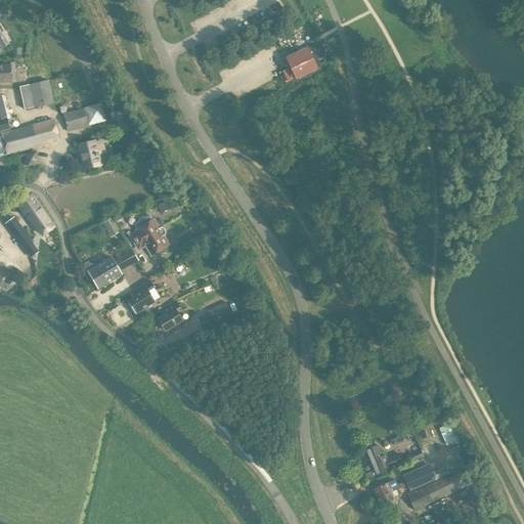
[(0,49),(9,44),(0,29),(0,49)]
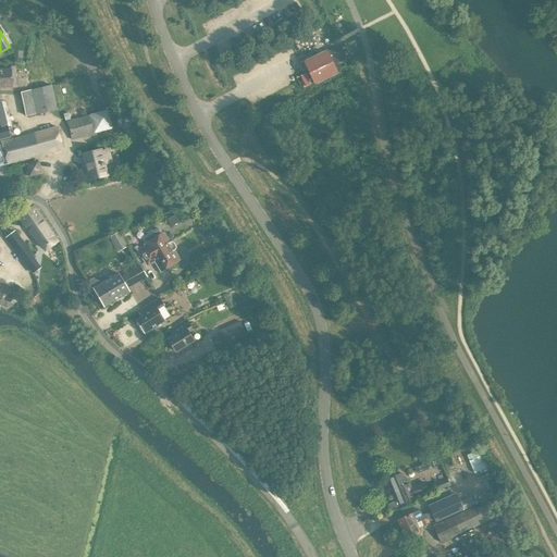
[(304,61),(305,64),(311,77),(313,82),(314,85),(338,74),(338,73),(337,71),(341,70),(337,63),(347,59),(341,45),(327,51),(327,50),(304,61)]
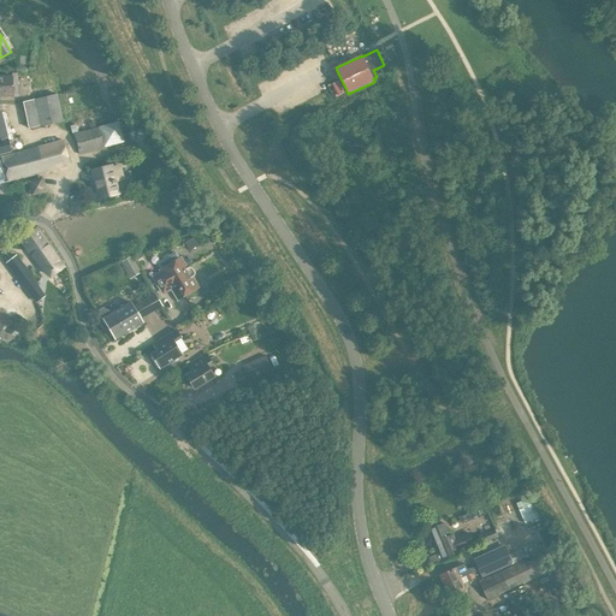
[(13,77),(0,77),(0,96),(13,96),(13,77)]
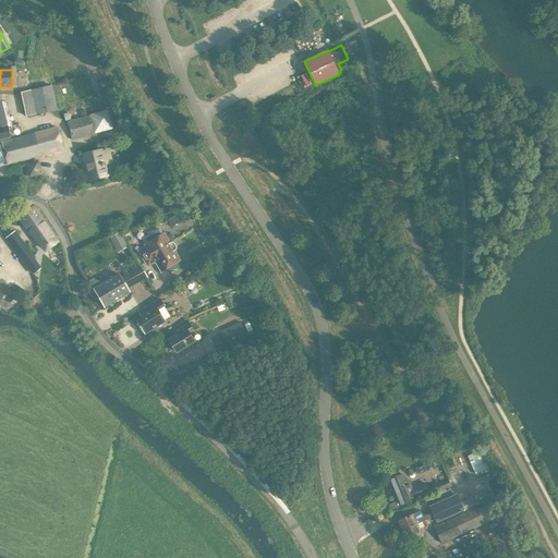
[(60,83),(53,85),(57,97),(63,96),(60,83)]
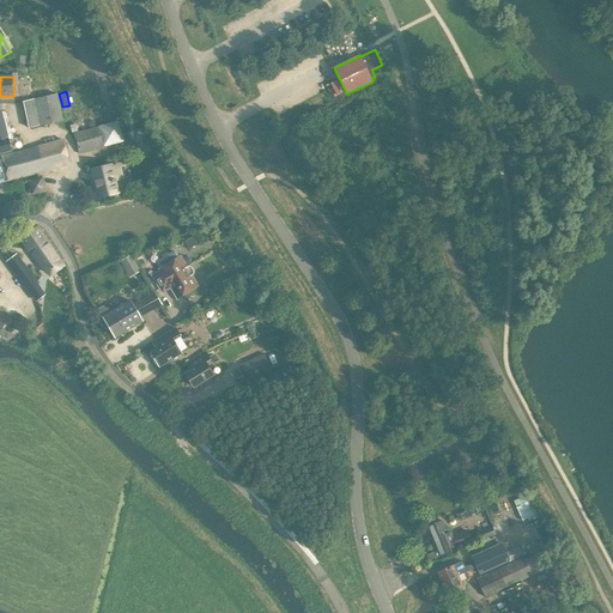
[(29,128),(40,126),(40,127),(62,121),(56,93),(34,99),(23,102),(29,128)]
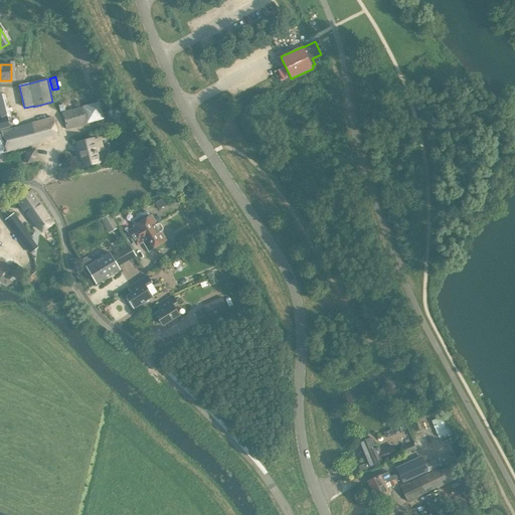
[(2,94),(0,94),(0,129),(10,127),(2,94)]
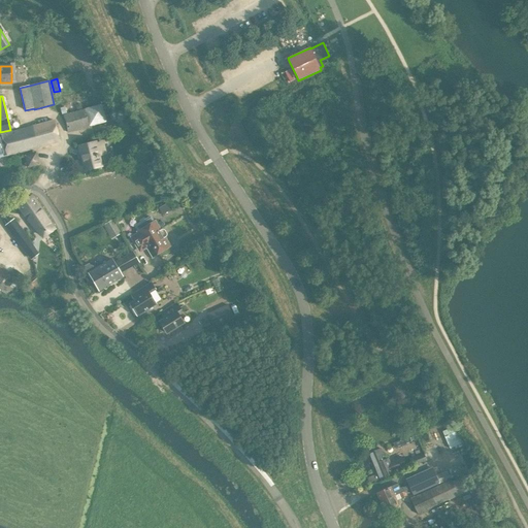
[(67,132),(89,127),(106,123),(102,104),(83,108),(84,110),(63,116),(67,132)]
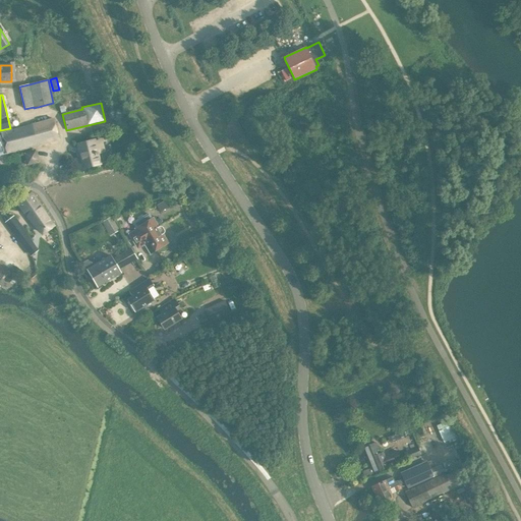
[(0,155),(59,140),(54,119),(0,132),(0,155)]
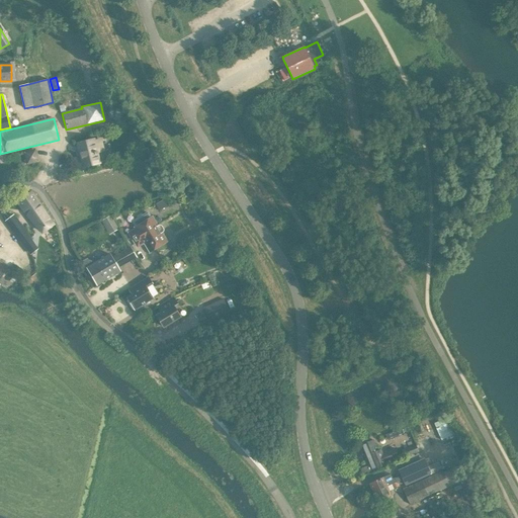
[(102,151),(100,140),(94,142),(93,140),(78,144),(83,167),(99,163),(97,154),(97,152),(102,151)]
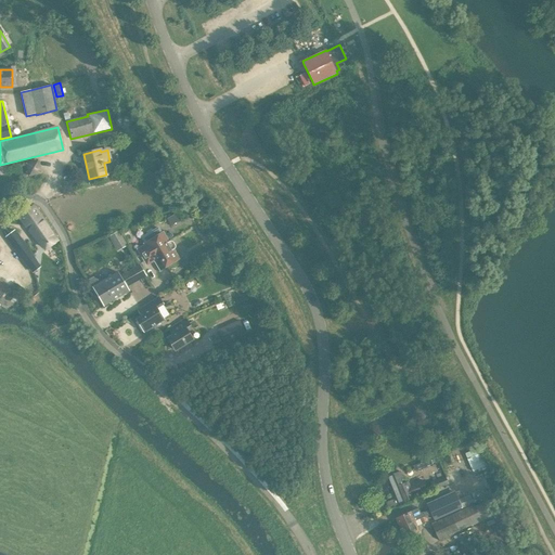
[(26,162),(30,176),(43,171),(40,158),(26,162)]
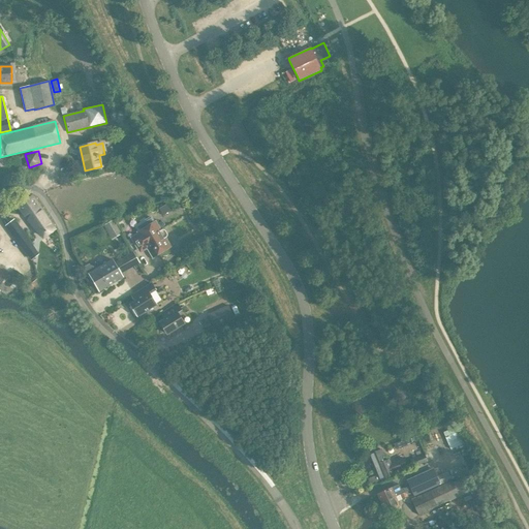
[(151,151),(136,154),(139,166),(154,163),(151,151)]
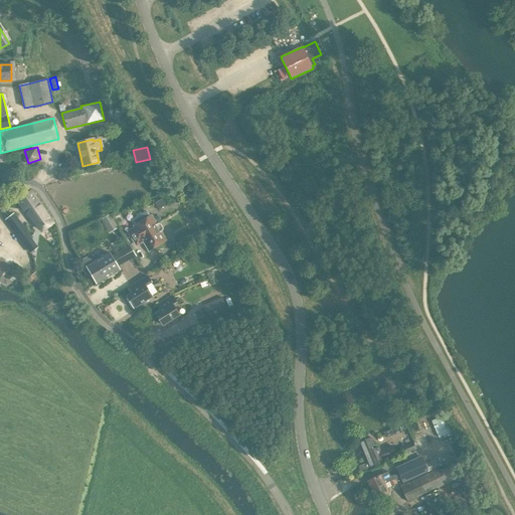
[(31,190),(17,200),(24,211),(27,209),(29,212),(26,214),(33,224),(34,223),(43,231),(53,223),(31,190)]
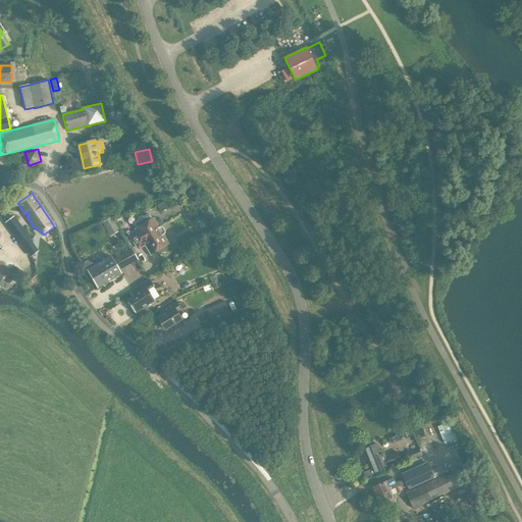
[(175,193),(169,196),(173,205),(180,203),(175,193)]
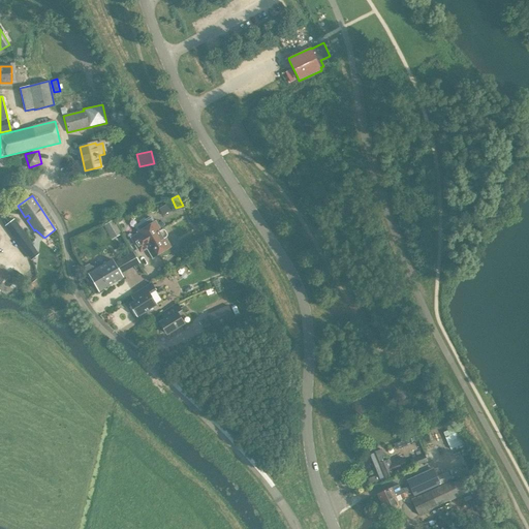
[(14,220),(6,226),(25,252),(33,246),(25,234),(14,220)]
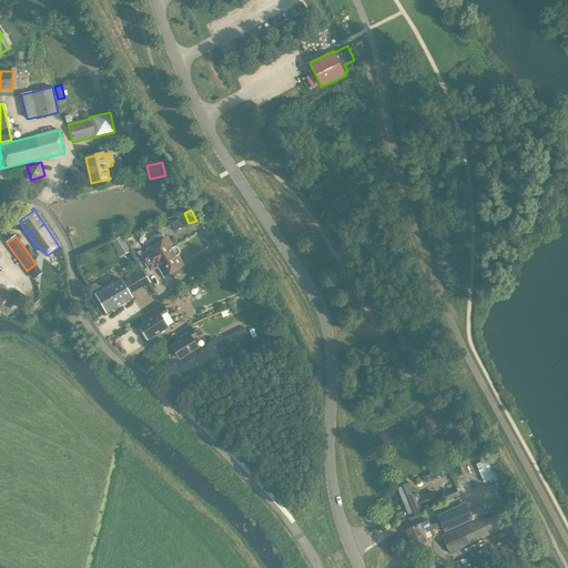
[(183,265),(178,255),(179,254),(179,252),(176,247),(174,247),(173,247),(166,236),(146,247),(149,251),(141,255),(150,271),(158,266),(163,276),(183,265)]
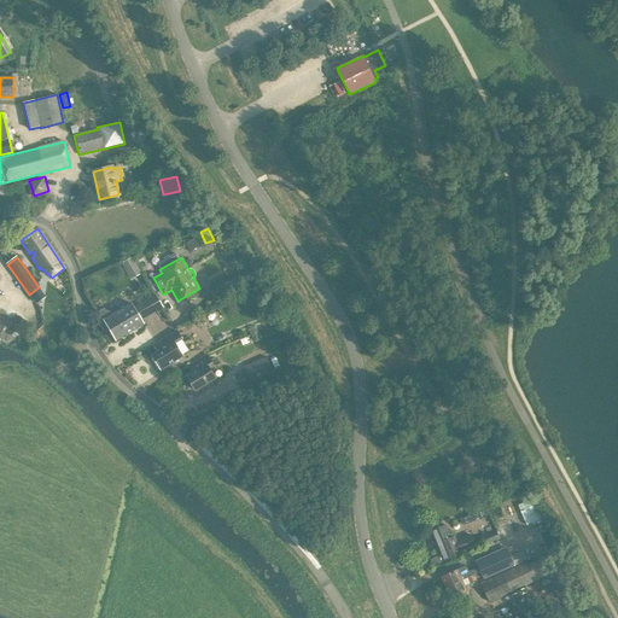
[(141,320),(163,308),(156,293),(134,307),(132,303),(111,314),(110,312),(106,310),(104,308),(99,312),(98,315),(99,319),(104,320),(116,340),(144,325),(141,320)]
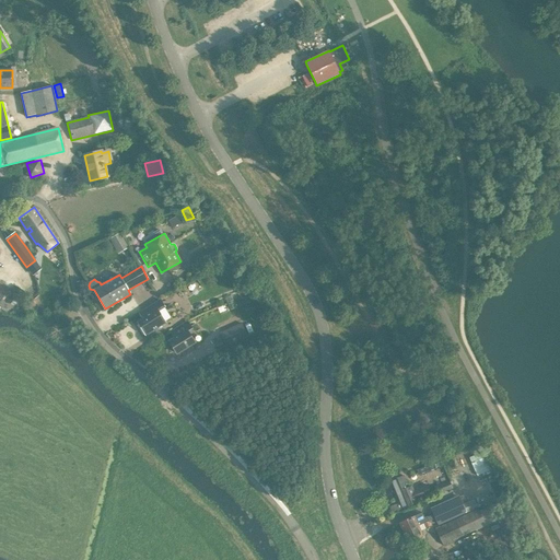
[(247,281),(238,287),(244,295),(253,290),(247,281)]
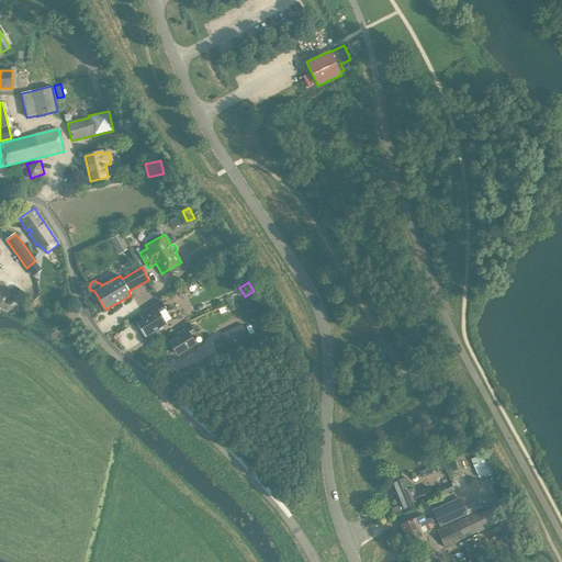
[(161,301),(141,314),(144,319),(138,323),(146,336),(167,324),(159,312),(166,307),(161,301)]
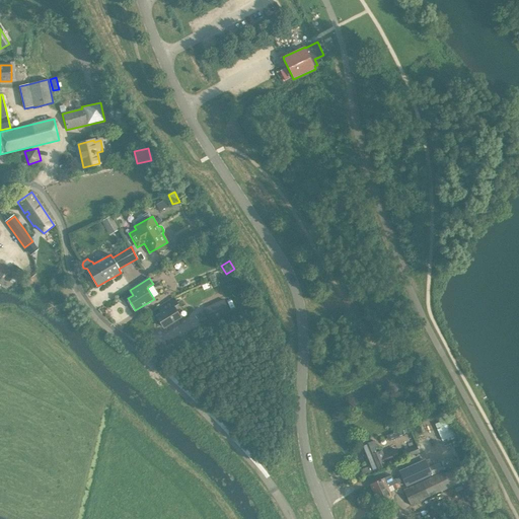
[(179,302),(177,303),(174,297),(158,307),(161,312),(156,315),(164,328),(181,317),(187,314),(179,302)]
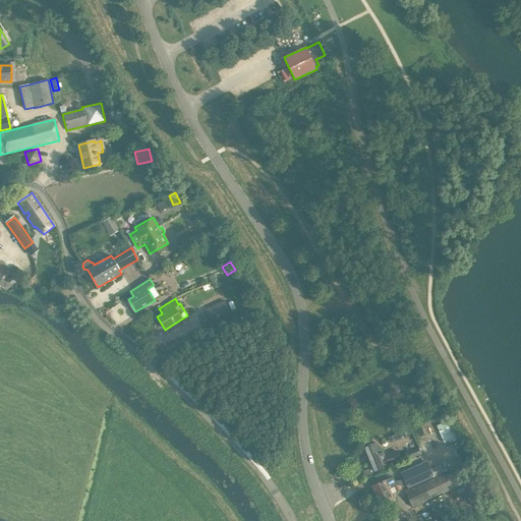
[(230,312),(225,300),(205,309),(210,322),(230,312)]
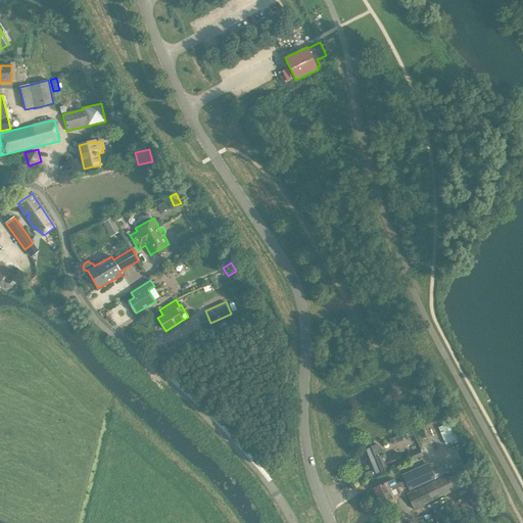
[(409,425),(399,428),(403,439),(414,435),(409,425)]
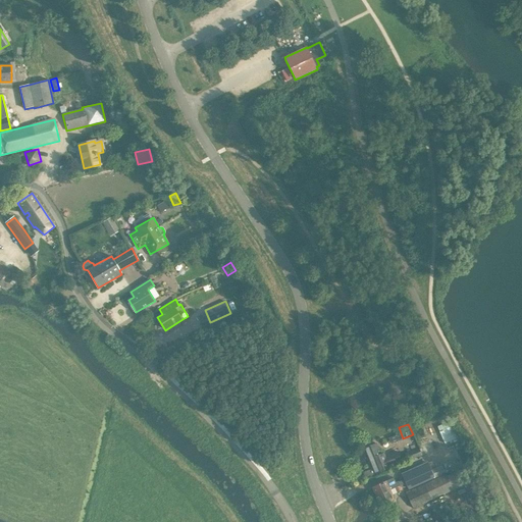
[(445,441),(457,437),(453,425),(440,429),(445,441)]
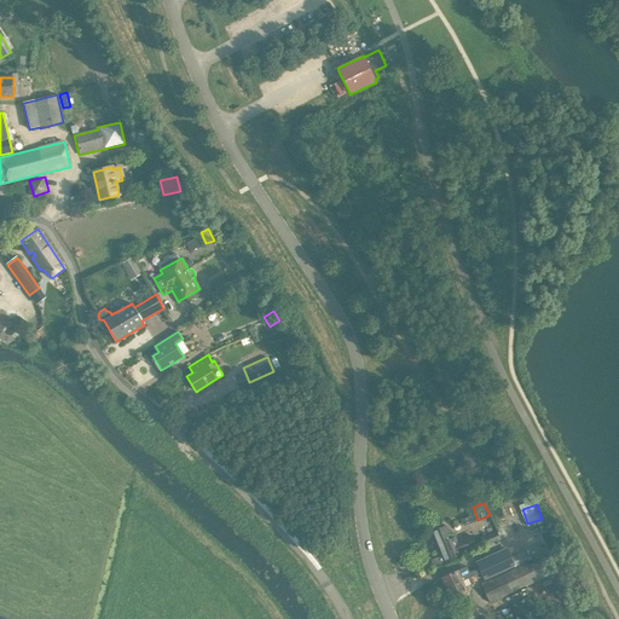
[(457,543),(455,537),(451,538),(446,526),(432,531),(440,553),(441,551),(443,555),(431,560),(433,567),(462,555),(461,553),(476,547),(473,537),(457,543)]
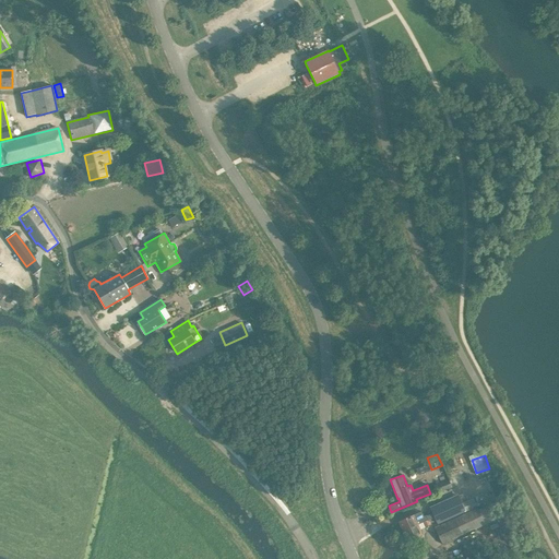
[(448,480),(433,487),(437,494),(451,488),(448,480)]
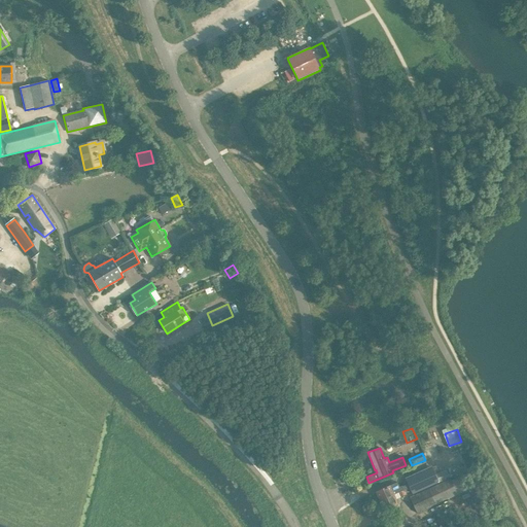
[(431,467),(406,479),(408,483),(410,487),(413,494),(450,478),(447,470),(446,469),(434,475),(431,467)]
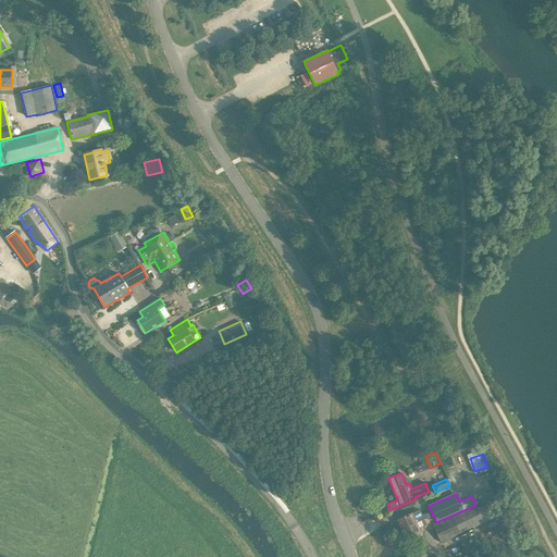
[(495,518),(511,510),(504,495),(477,508),(475,506),(433,525),(440,542),(460,533),(494,517),(495,518)]
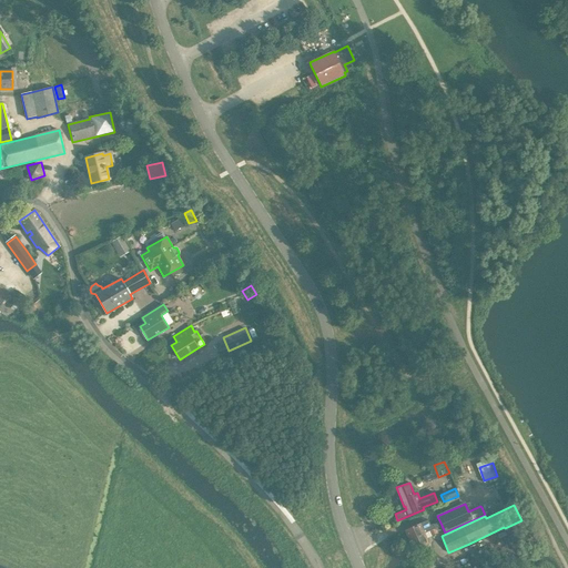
[(419,523),(404,529),(408,540),(435,528),(433,524),(430,525),(428,519),(419,523)]
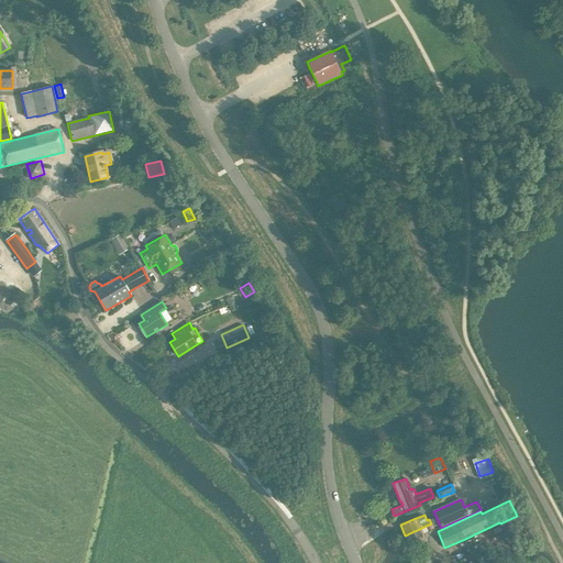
[(431,523),(405,536),(410,545),(426,539),(423,533),(428,531),(434,528),(433,527),(432,523),(431,523)]
